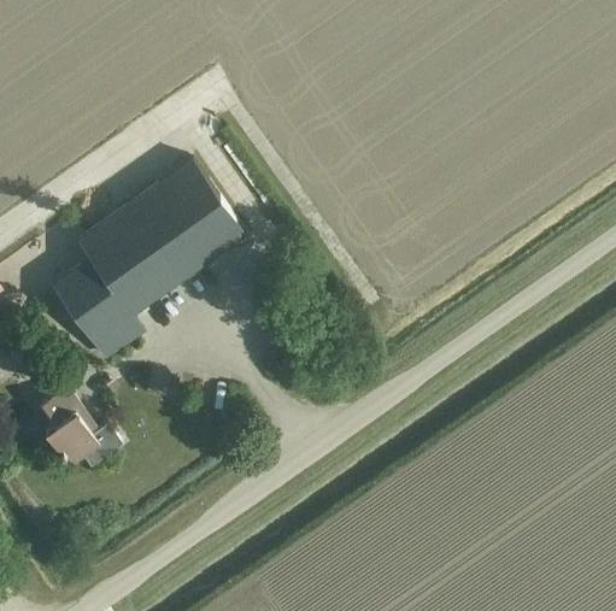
[(91,262),(53,288),(104,360),(135,339),(127,328),(135,322),(130,316),(244,235),(193,163),(78,244),(91,262)]
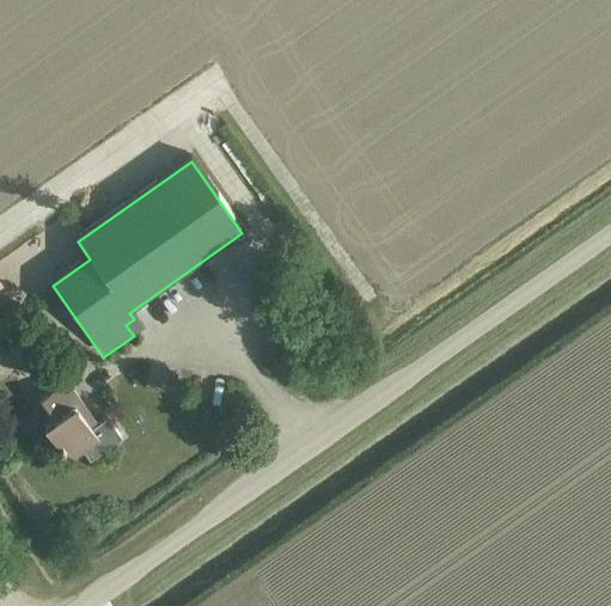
[(224,179),(217,188),(236,206),(243,197),(224,179)]
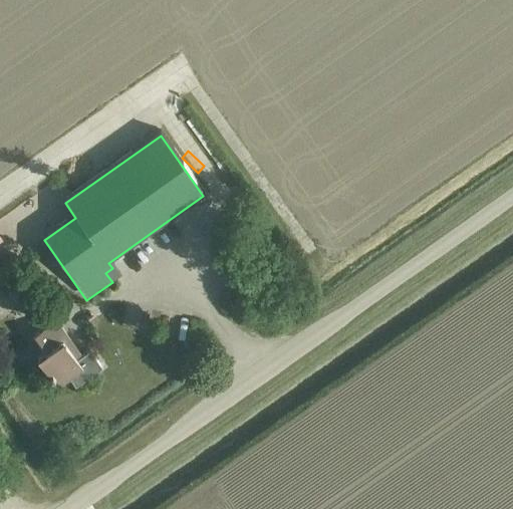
[(57,391),(68,383),(75,392),(101,372),(89,355),(76,364),(70,356),(75,353),(54,323),(33,338),(45,355),(36,361),(57,391)]
